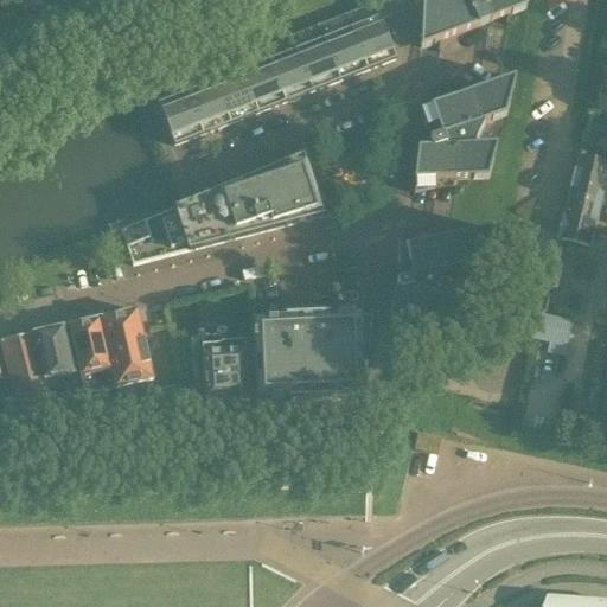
[(152,0),(157,18),(172,13),(168,0),(152,0)]
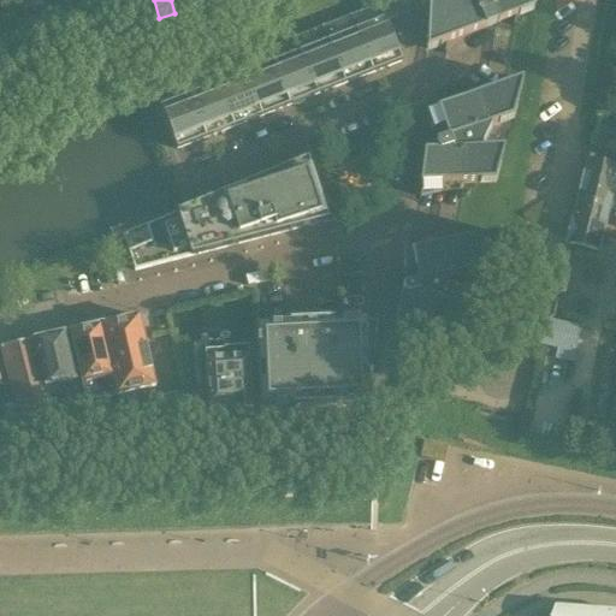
[(443,0),(428,6),(426,54),(446,47),(445,55),(446,54),(448,47),(515,19),(514,28),(515,27),(517,18),(521,17),(533,12),(535,0),(443,0)]
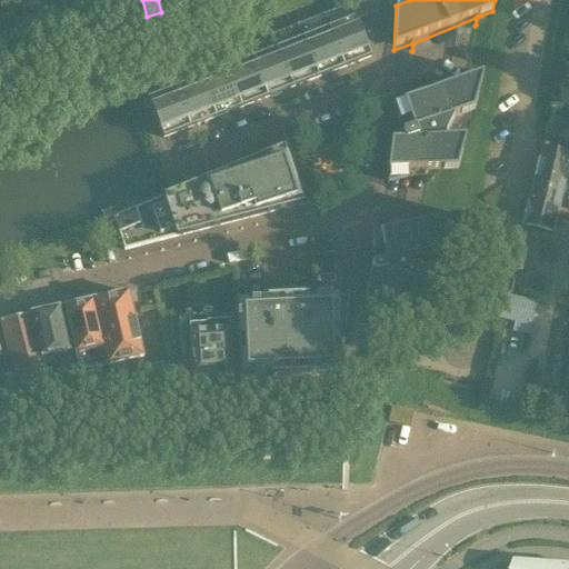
[(323,17),(345,69),(371,59),(357,22),(370,17),(363,1),(323,17)]
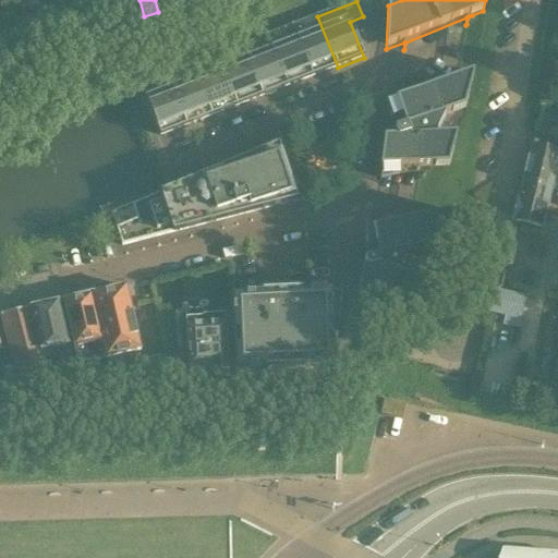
[(293,25),(313,77),(338,68),(317,16),(293,25)]
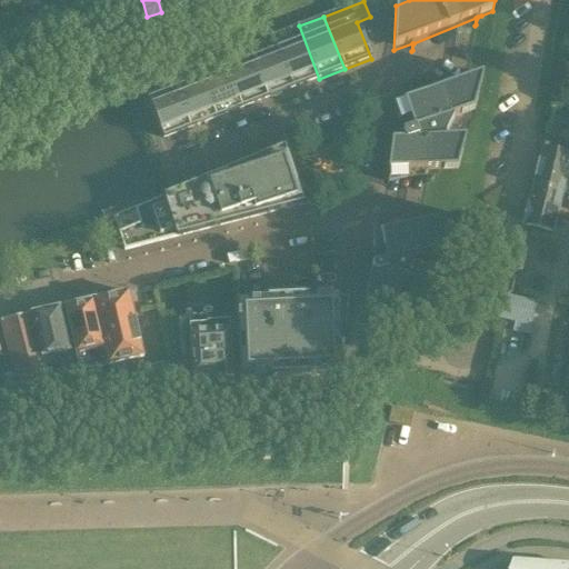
[(272,37),(293,89),(319,79),(299,26),(272,37)]
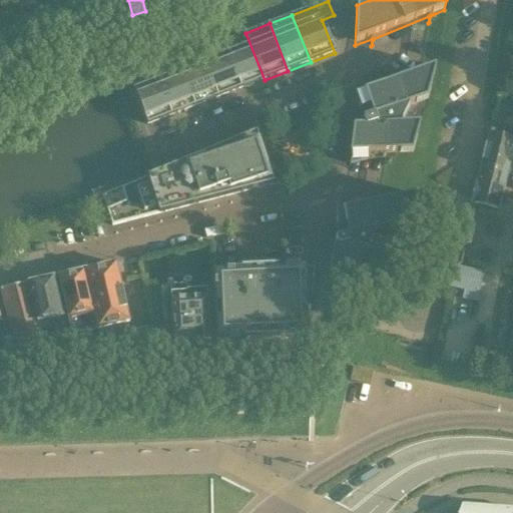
[(23,32),(26,46),(38,44),(35,29),(23,32)]
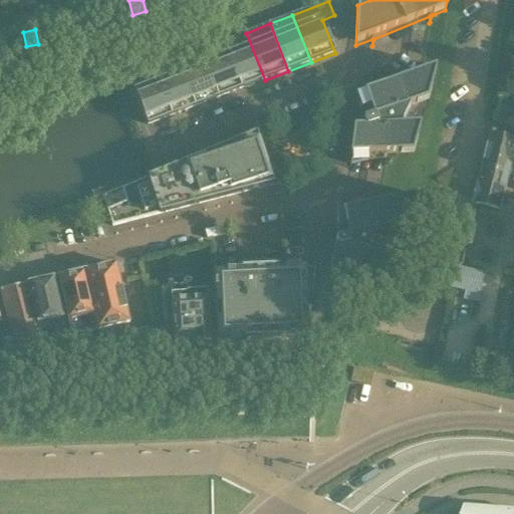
[(223,41),(242,89),(265,80),(246,33),(223,41)]
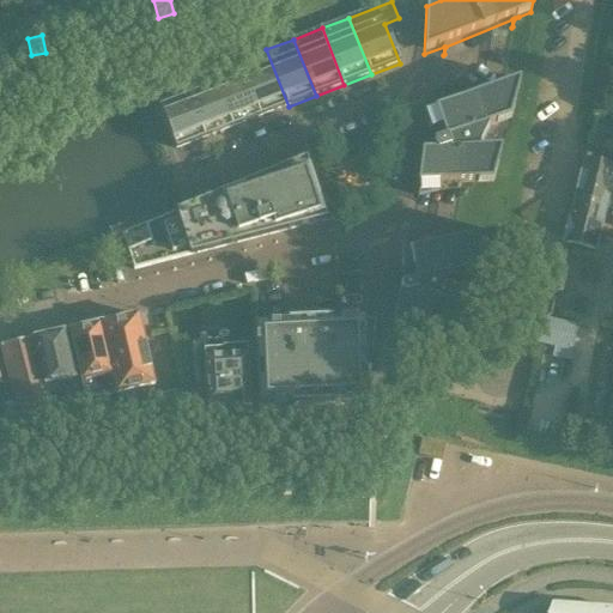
[(238,61),(261,117),(289,107),(266,49),(238,61)]
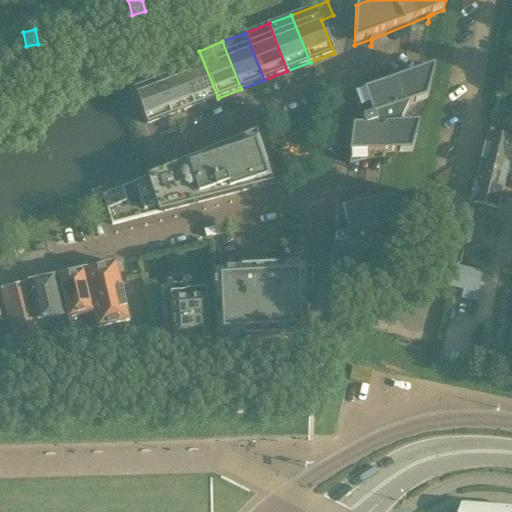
[(176,60),(194,107),(218,98),(199,51),(176,60)]
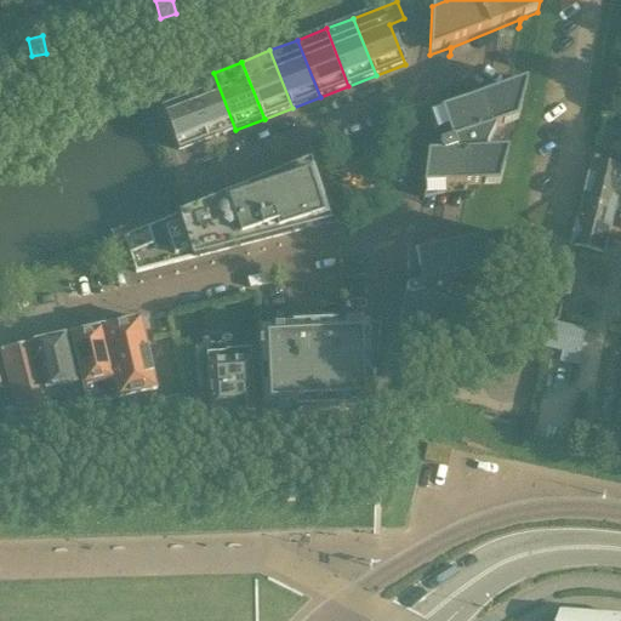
[(186,84),(209,141),(235,130),(214,73),(186,84)]
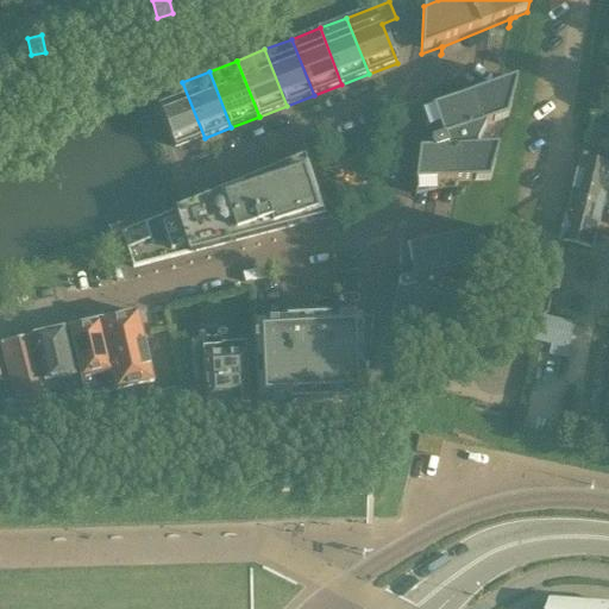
[(433,151),(422,151),(414,195),(416,195),(416,192),(457,186),(456,190),(458,190),(458,186),(489,182),(498,149),(475,150),(485,126),(507,119),(518,81),(498,88),(500,82),(498,83),(497,88),(432,111),(441,139),(429,143),(433,151)]
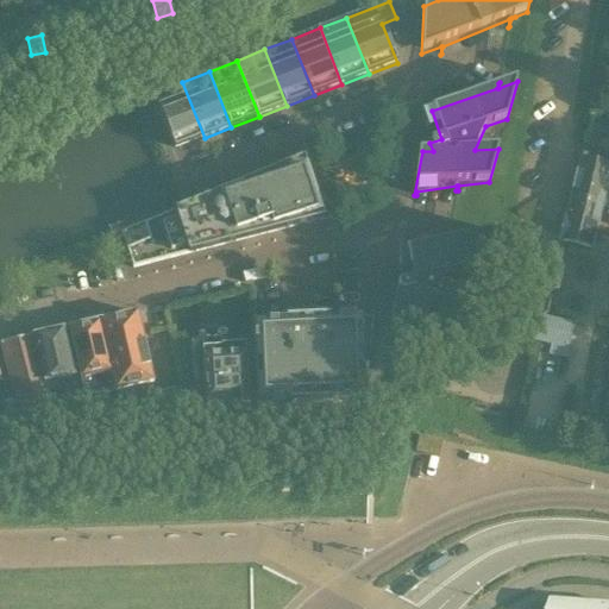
[(175,149),(205,138),(182,82),(154,93),(175,149)]
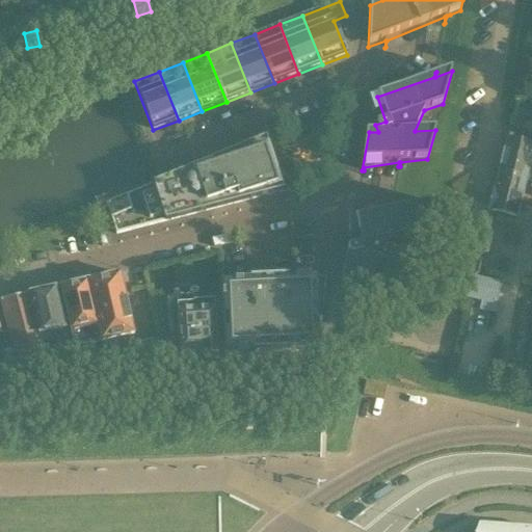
[(501,157),(500,162),(501,163),(500,167),(502,167),(500,176),(527,182),(531,165),(531,145),(514,141),(515,139),(509,137),(508,139),(505,153),(504,153),(503,157),(501,157)]
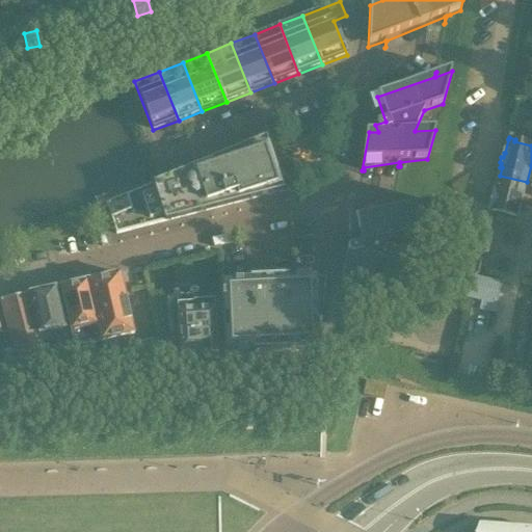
[(131,210),(111,218),(116,235),(284,192),(266,139),(162,182),(126,196),(131,210)]
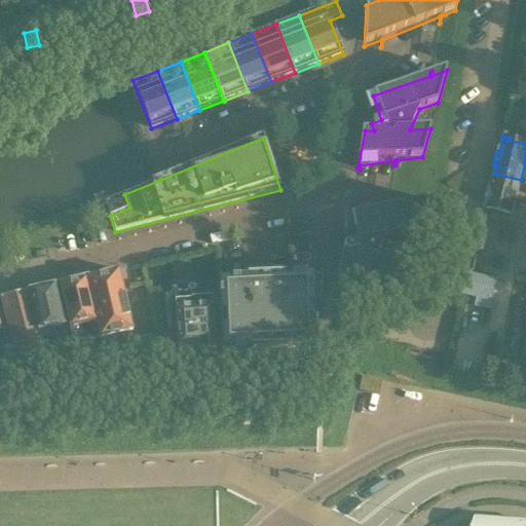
[(485,194),(483,203),(484,204),(483,210),(512,217),(521,180),(494,174),(490,188),(489,187),(489,189),(488,189),(487,195),(485,194)]
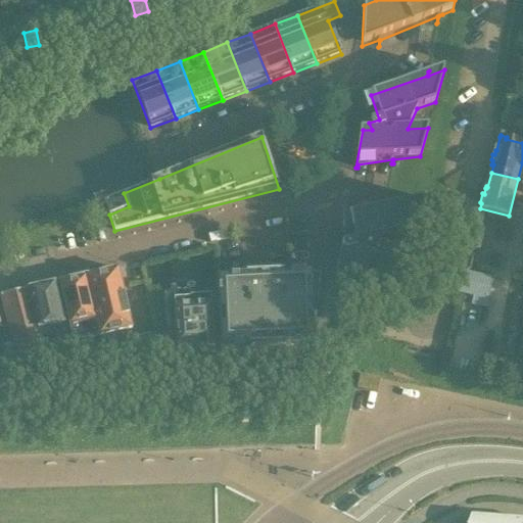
[(354,240),(342,243),(336,281),(370,280),(403,278),(411,249),(379,251),(381,237),(417,230),(425,199),(385,208),(385,204),(384,204),(384,208),(348,216),(354,240)]
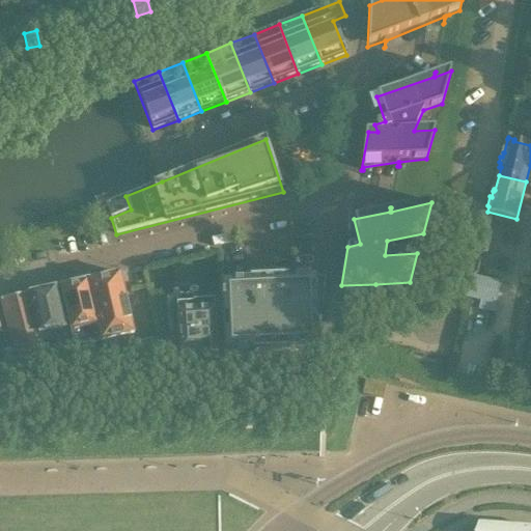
[(60,287),(74,348),(134,335),(119,275),(119,274),(96,279),(87,281),(78,283),(60,287)]
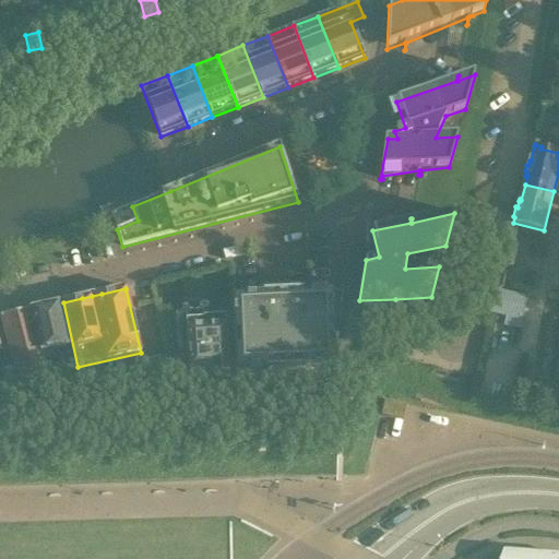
[(497,293),(491,313),(507,318),(504,326),(520,330),(526,299),(497,293)]
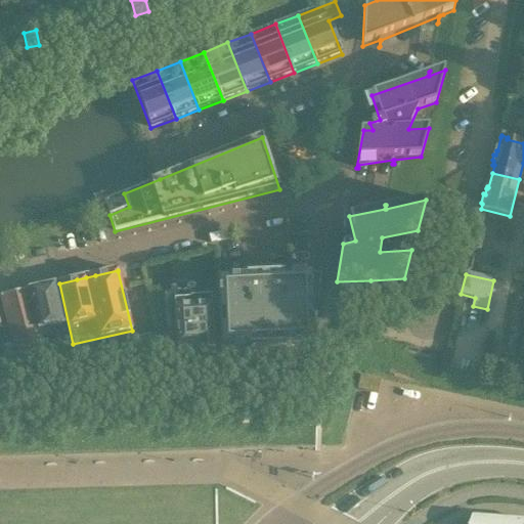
[(220,279),(218,280),(221,347),(250,346),(250,348),(265,347),(286,346),(286,344),(298,344),(314,343),(313,332),(313,325),(312,316),(315,316),(317,294),(319,279),(311,278),(310,275),(282,276),(282,275),(246,276),(247,278),(220,279)]
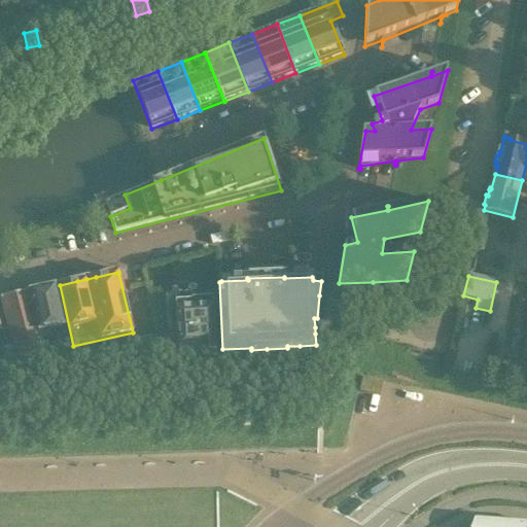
[(30,292),(40,334),(55,329),(63,361),(71,359),(55,286),(30,292)]
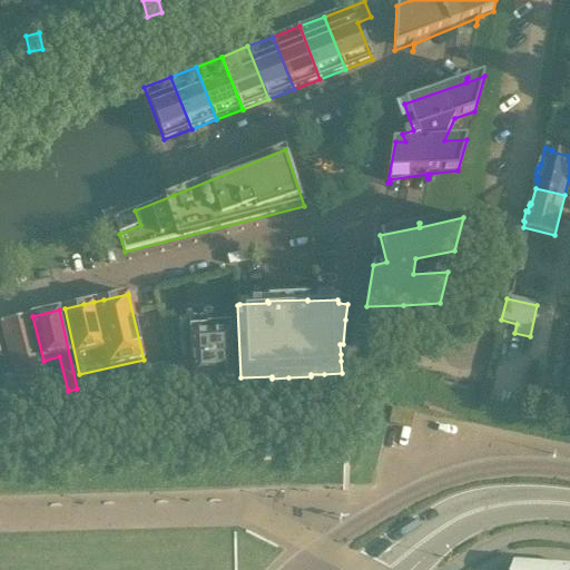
[(2,323),(17,382),(48,375),(43,361),(32,316),(2,323)]
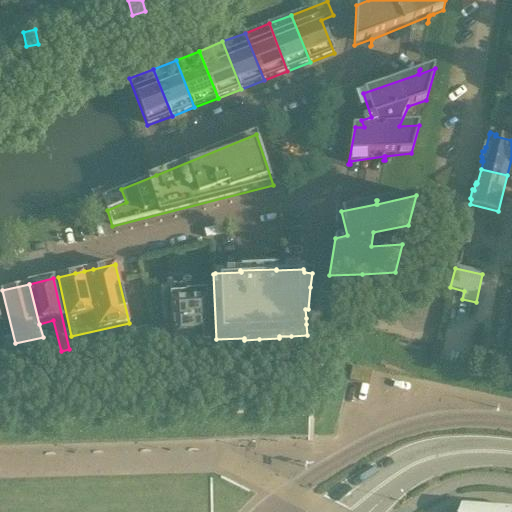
[(195,344),(209,343),(206,291),(187,292),(186,286),(169,287),(173,340),(194,339),(195,344)]
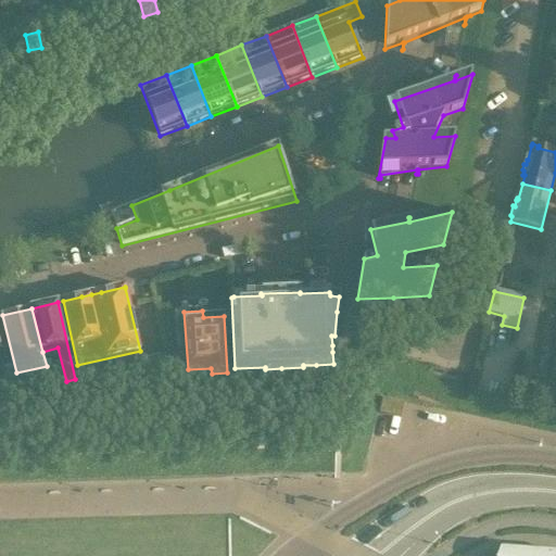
[(142,359),(150,392),(166,391),(158,355),(142,359)]
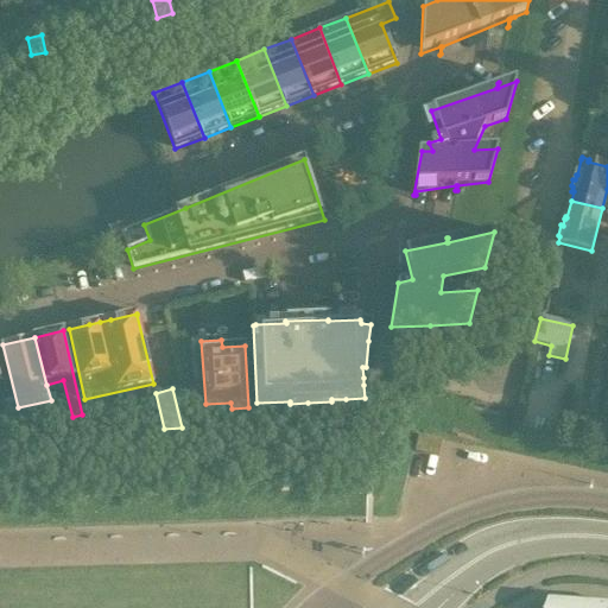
[(18,407),(25,436),(25,437),(59,436),(51,400),(18,407)]
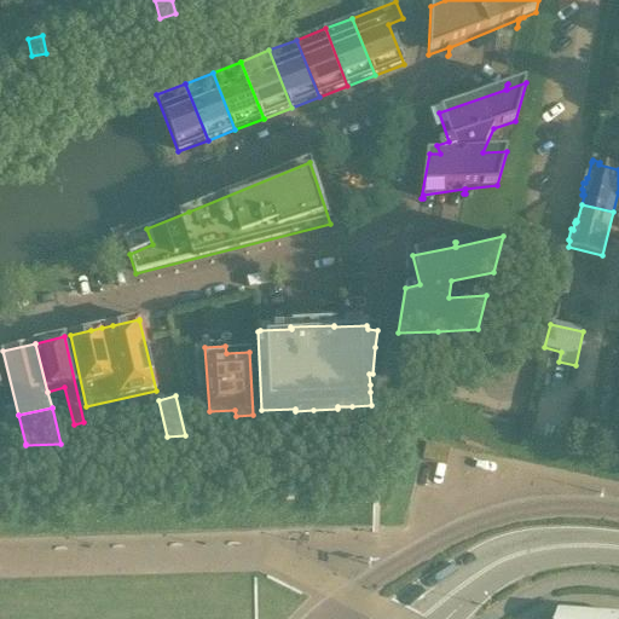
[(0,412),(0,434),(3,446),(23,444),(13,410),(0,412)]
